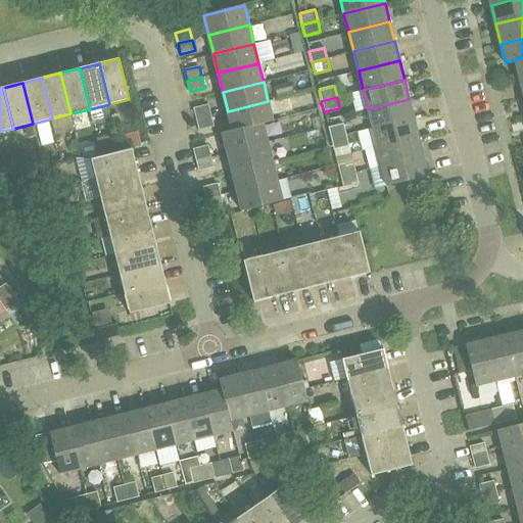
[(368,109),(373,129),(414,119),(409,99),(368,109)]
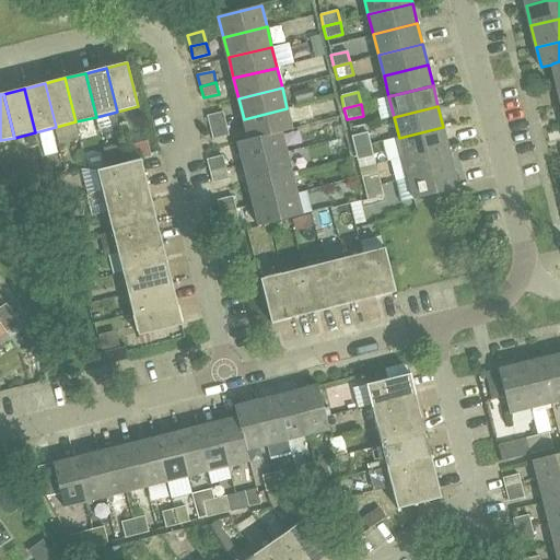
[(292,129),(287,108),(244,119),(248,139),(281,131),(292,129)]
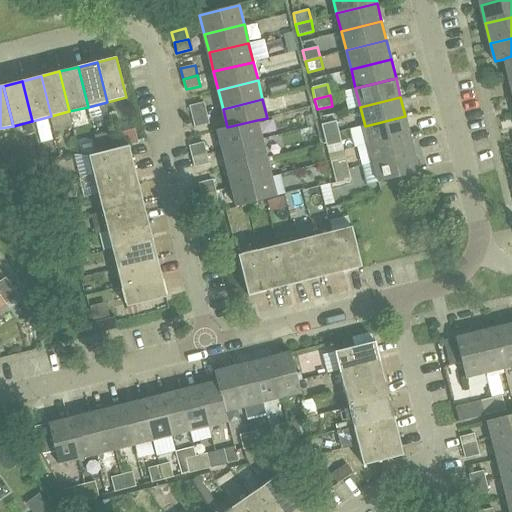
[(204,102),(190,105),(193,116),(207,112),(204,102)]
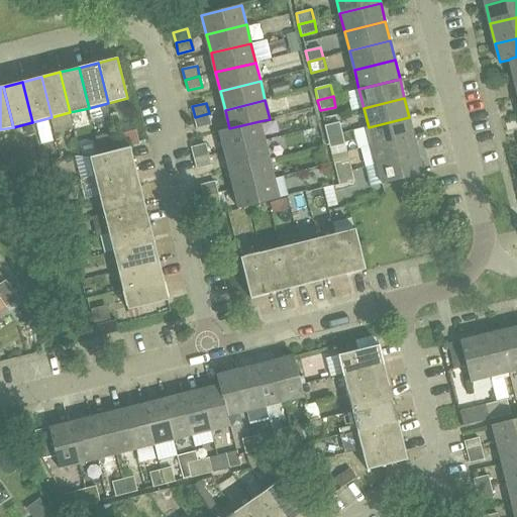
[(195,117),(197,128),(212,124),(209,113),(195,117)]
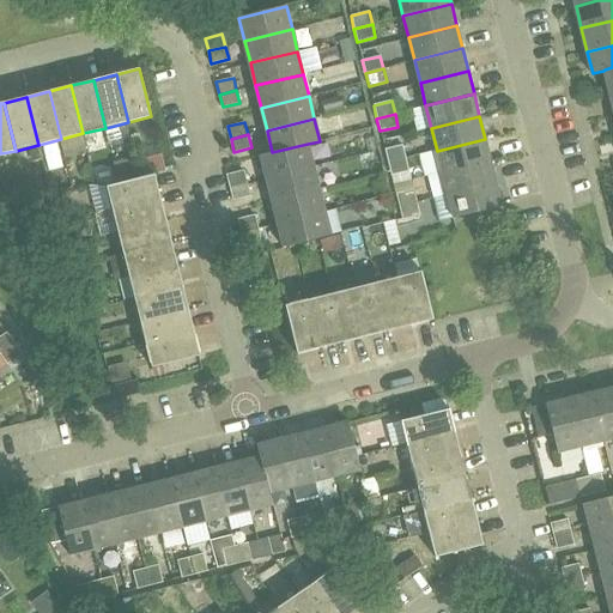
[(491,162),(485,139),(437,151),(443,174),(491,162)]
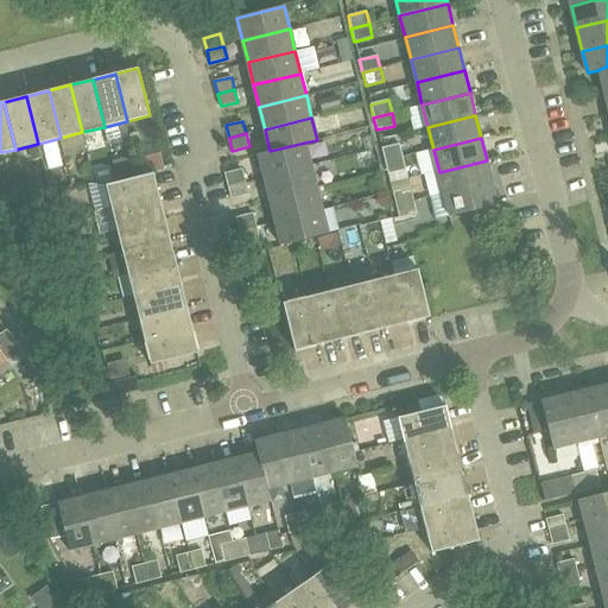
[(305,143),(270,151),(259,153),(265,177),(311,165),(305,143)]
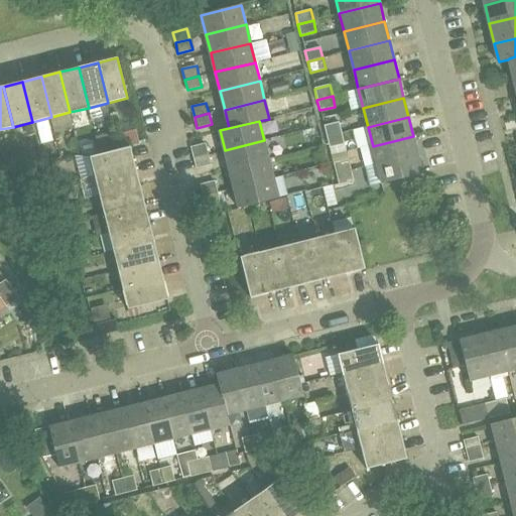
[(324,126),(327,137),(342,133),(339,122),(324,126)]
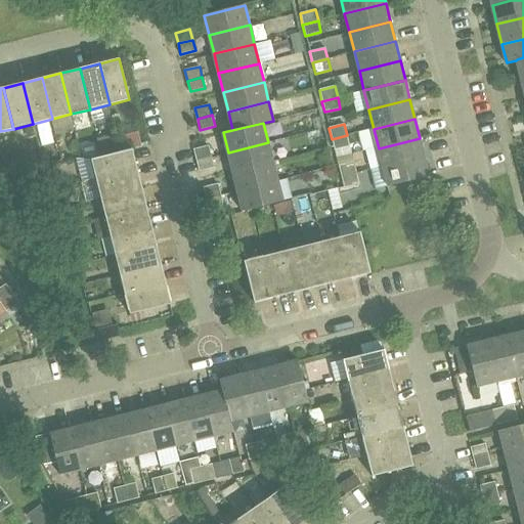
[(347,135),(332,139),(334,149),(349,145),(347,135)]
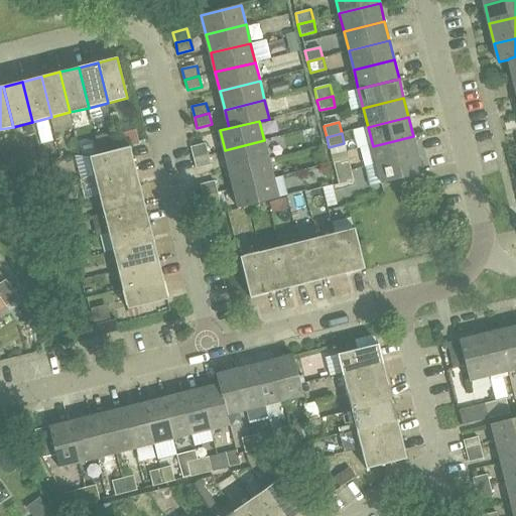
[(373,146),(377,165),(418,155),(413,136),(373,146)]
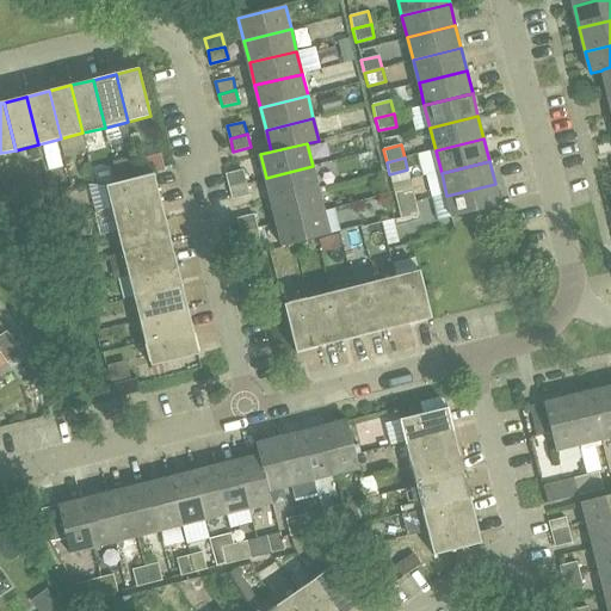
[(313,166),(266,178),(271,201),(319,189),(313,166)]
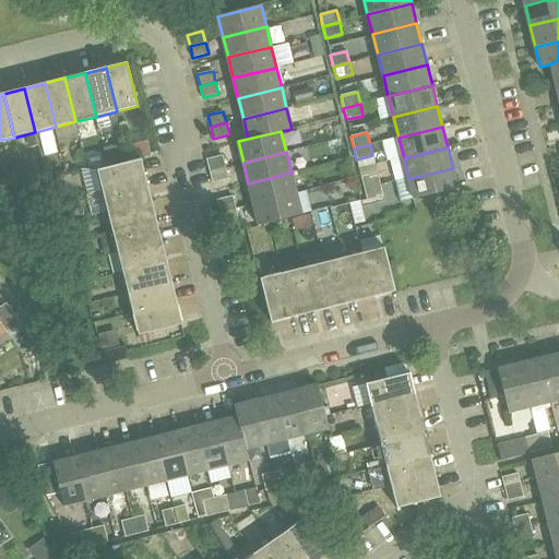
[(206,159),(210,171),(225,167),(223,156),(206,159)]
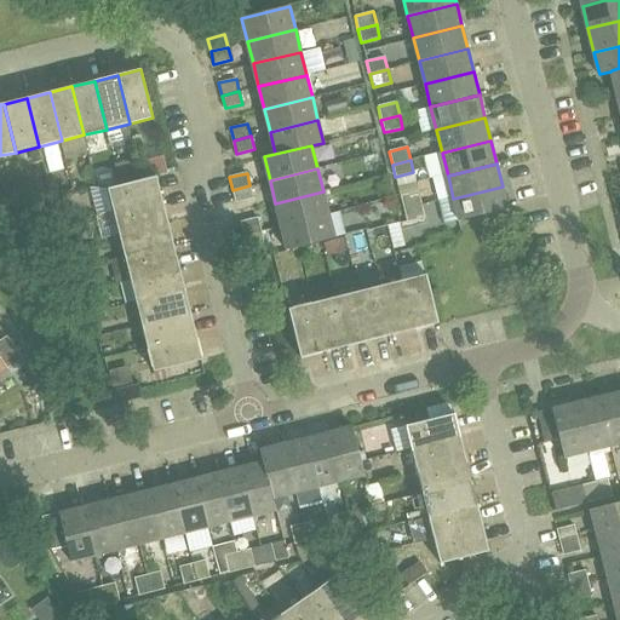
[(114,213),(162,201),(156,177),(108,189),(114,213)]
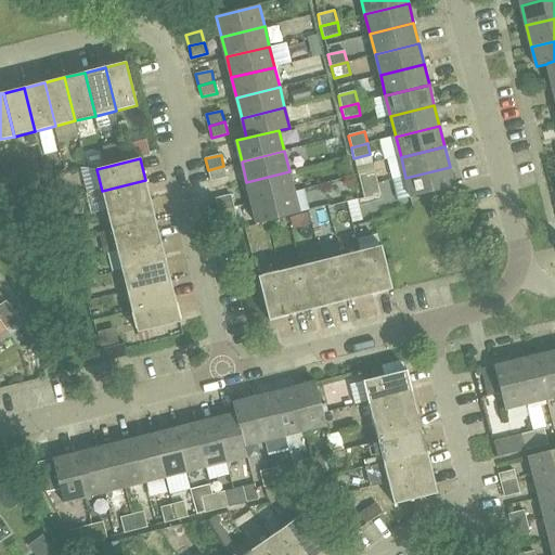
[(208,170),(210,181),(227,178),(223,166),(208,170)]
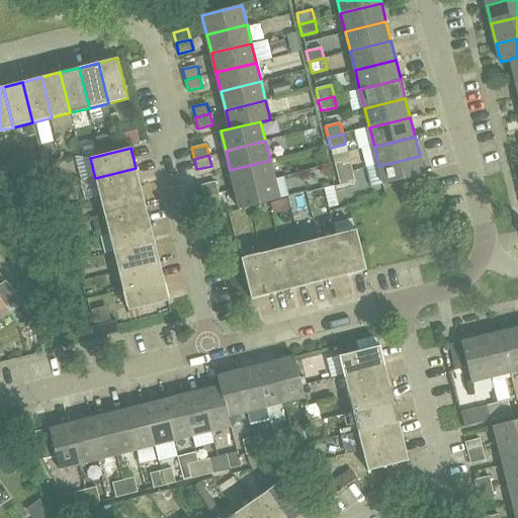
[(424,174),(420,156),(378,166),(383,185),(424,174)]
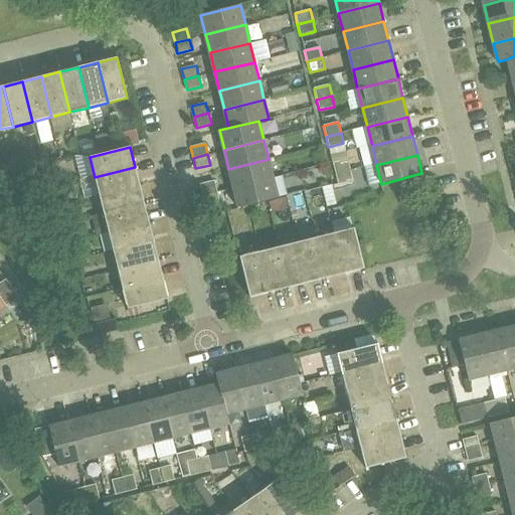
[(233,188),(273,178),(269,159),(228,169),(233,188)]
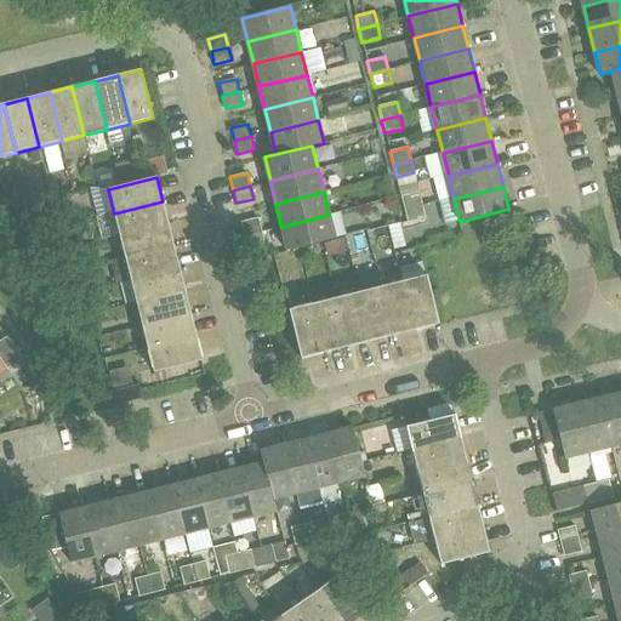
[(422,205),(419,192),(402,197),(404,210),(422,205)]
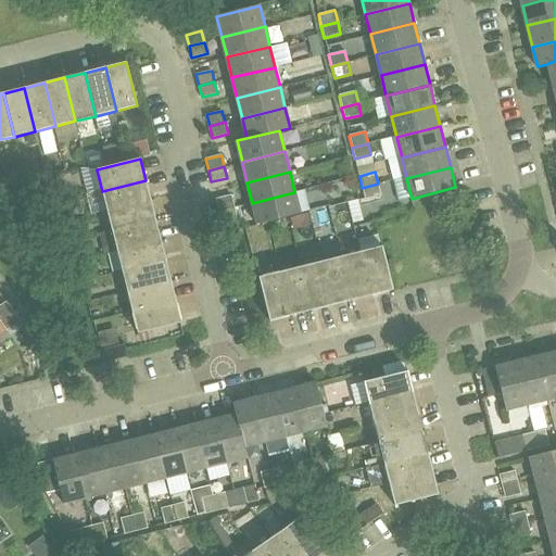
[(146,180),(102,191),(106,211),(151,200),(146,180)]
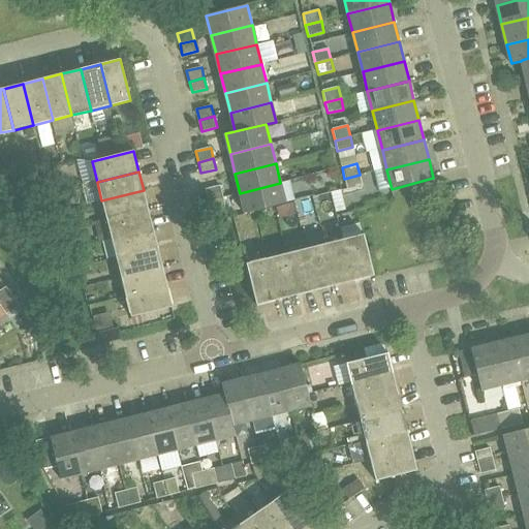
[(360,175),(344,179),(347,189),(363,186),(360,175)]
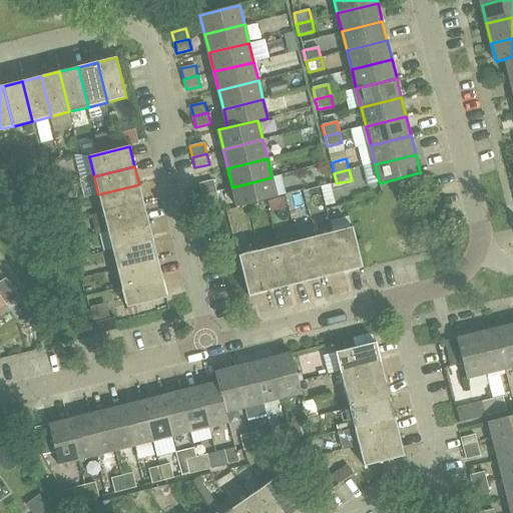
[(272,177),(232,187),(236,205),(277,195),(272,177)]
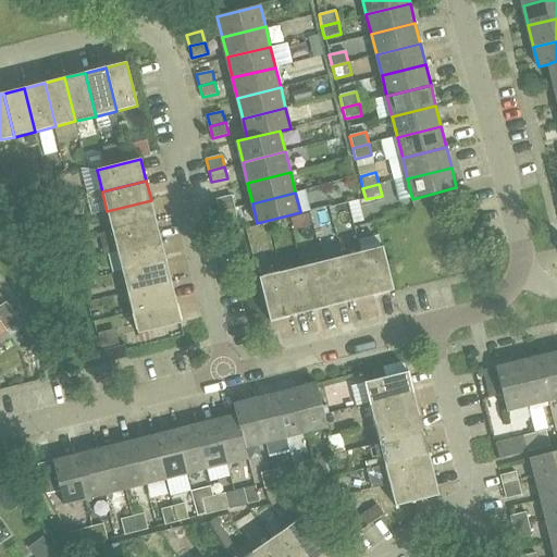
[(215,199),(219,211),(234,207),(232,196),(215,199)]
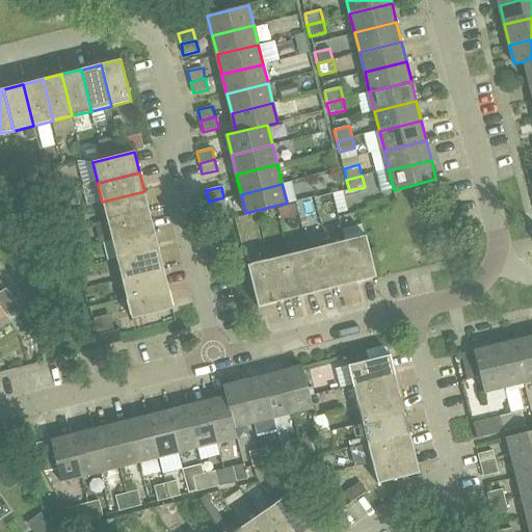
[(144,191),(102,202),(107,221),(150,211),(144,191)]
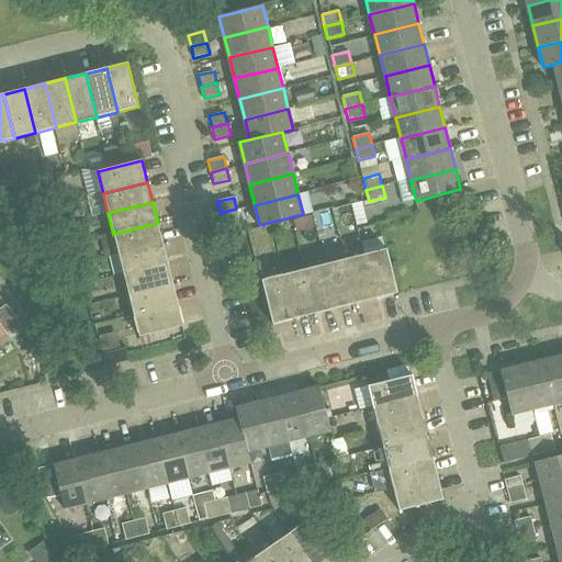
[(221,213),(224,225),(239,221),(236,209),(221,213)]
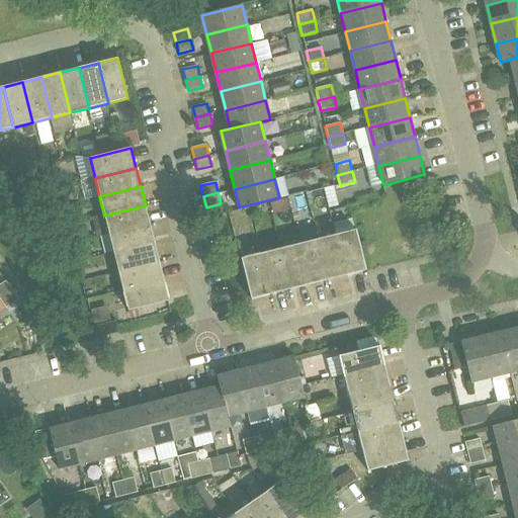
[(286,199),(270,202),(273,214),(289,210),(286,199)]
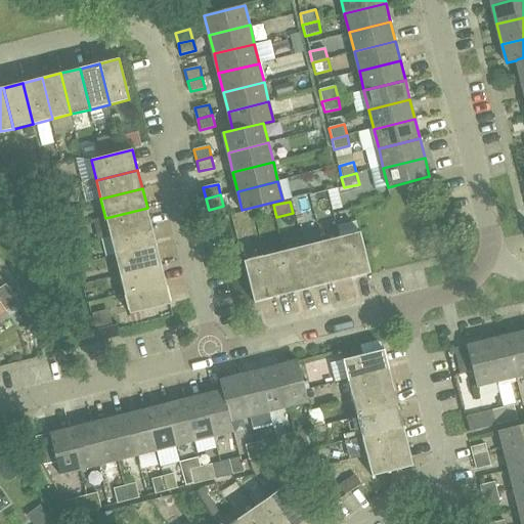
[(105,218),(111,237),(151,226),(147,208),(105,218)]
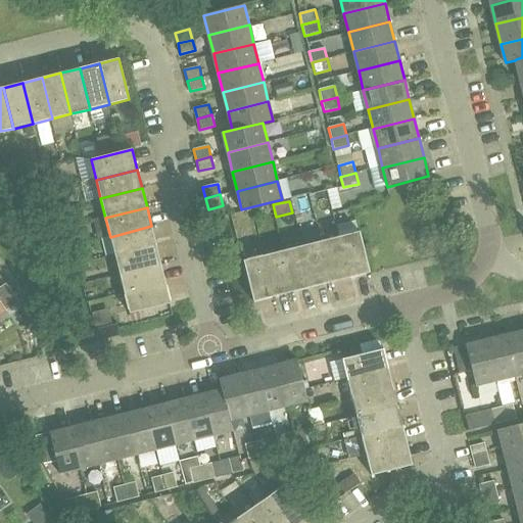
[(114,255),(156,245),(151,226),(110,237),(114,255)]
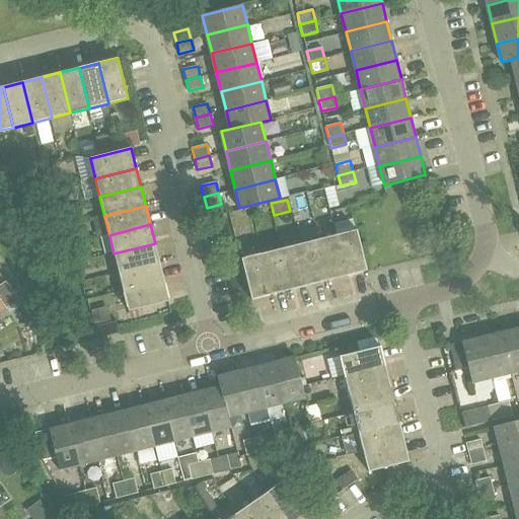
[(357,230),(337,235),(347,277),(367,271),(357,230)]
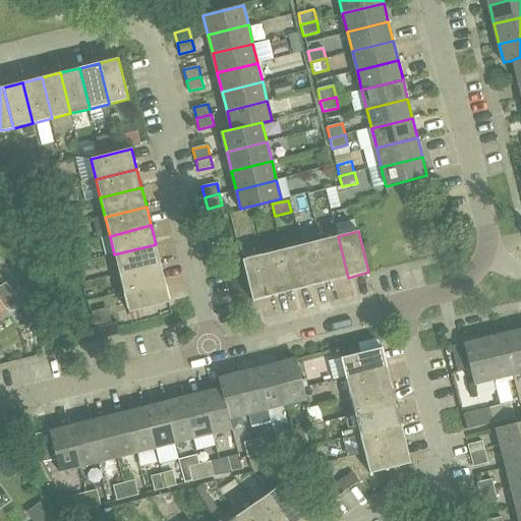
[(348,278),(338,236),(319,240),(329,283),(348,278)]
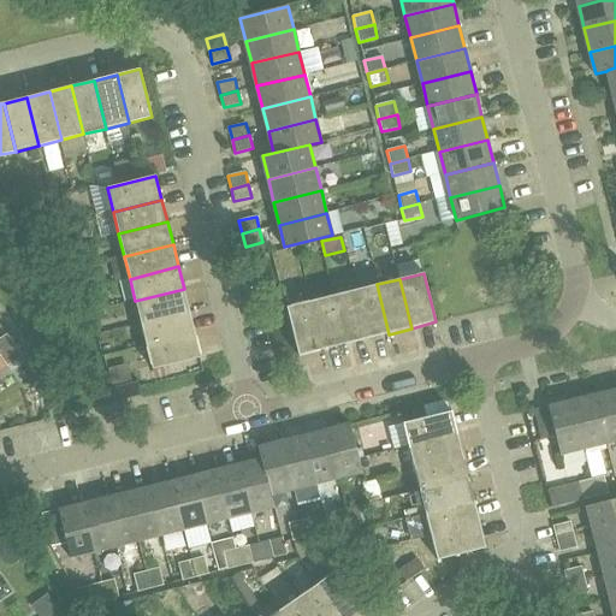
[(354,290),(367,339),(389,335),(377,284),(354,290)]
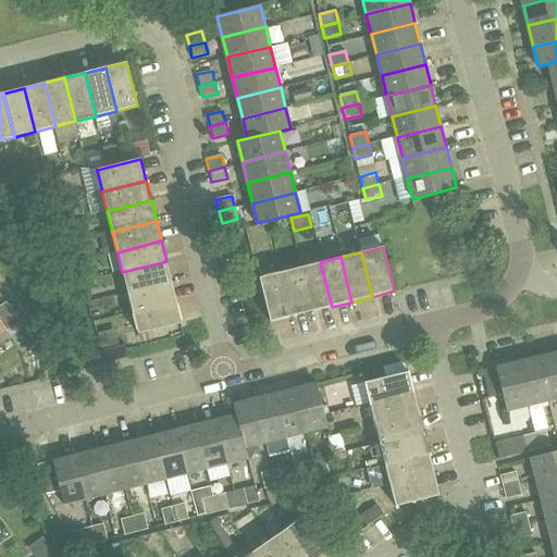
[(122,272),(127,293),(172,282),(166,261),(122,272)]
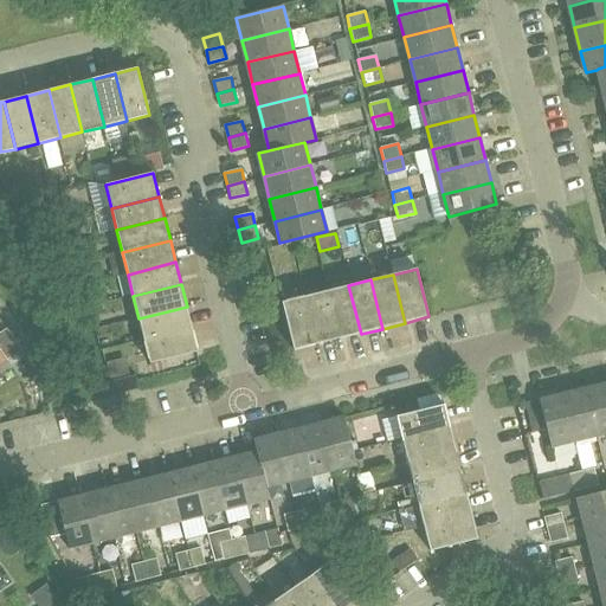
[(361,334),(348,285),(327,291),(339,340),(361,334)]
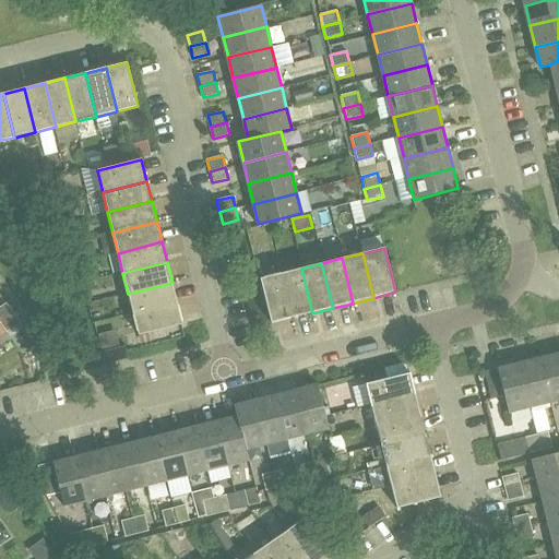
[(312,313),(301,269),(281,273),(293,318),(312,313)]
